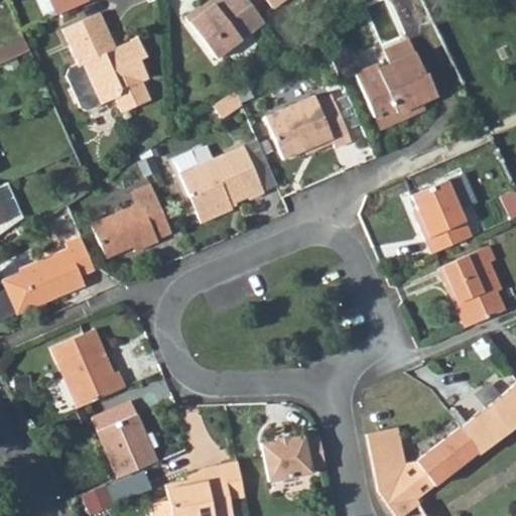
[(90,0),(46,0),(53,16),(90,0)]
